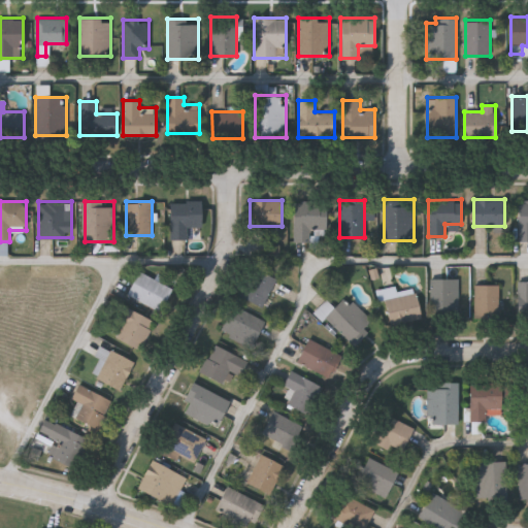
[(519,201),(527,201),(527,237),(519,237),(519,201)]
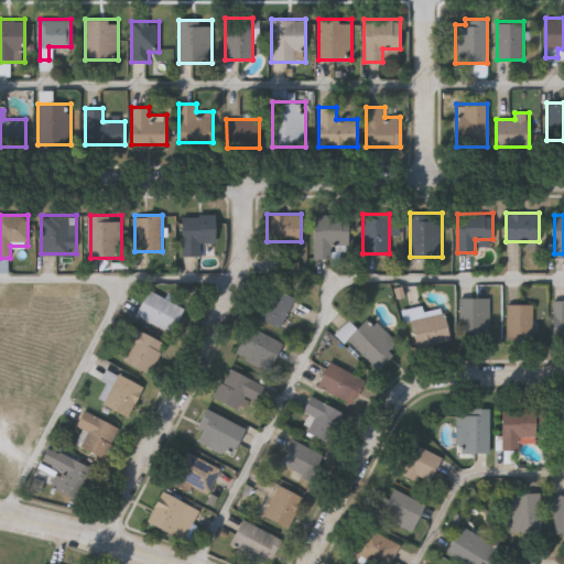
[(182,256),(182,216),(215,216),(215,241),(199,241),(199,256),(182,256)]
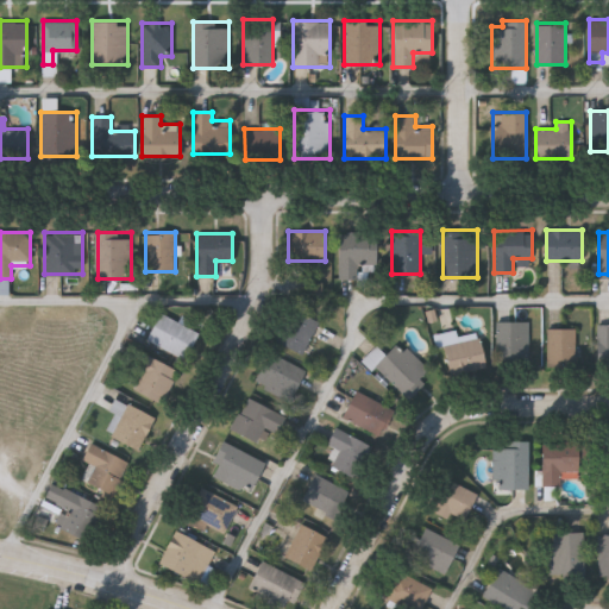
[(340,278),(340,234),(376,234),(376,263),(357,263),(357,278),(340,278)]
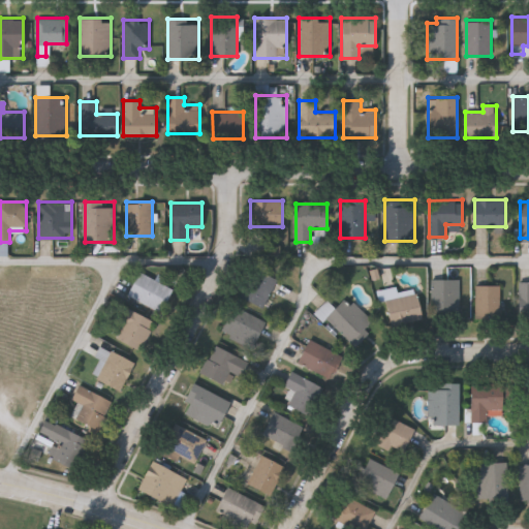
[(265,256),(281,256),(281,246),(265,246),(265,256)]
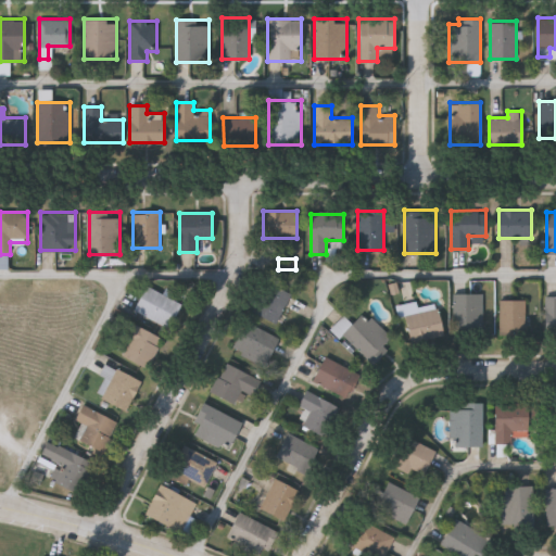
[(276,324),(253,312),(268,282),(291,294),(276,324)]
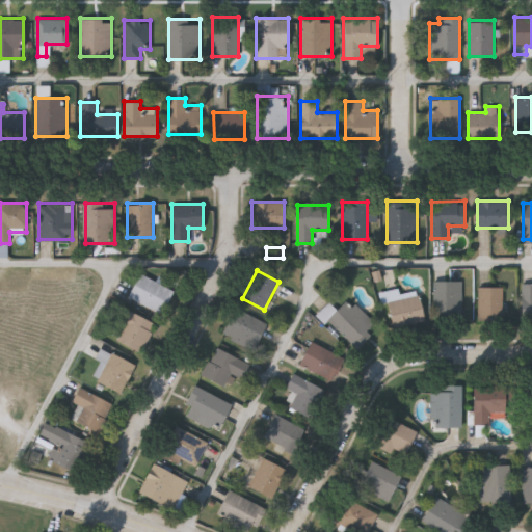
[(161,313),(128,296),(140,273),(174,290),(161,313)]
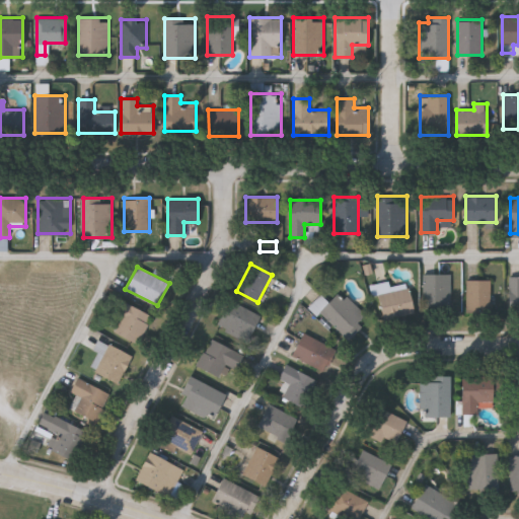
[(451,273),(450,310),(424,309),(424,273),(451,273)]
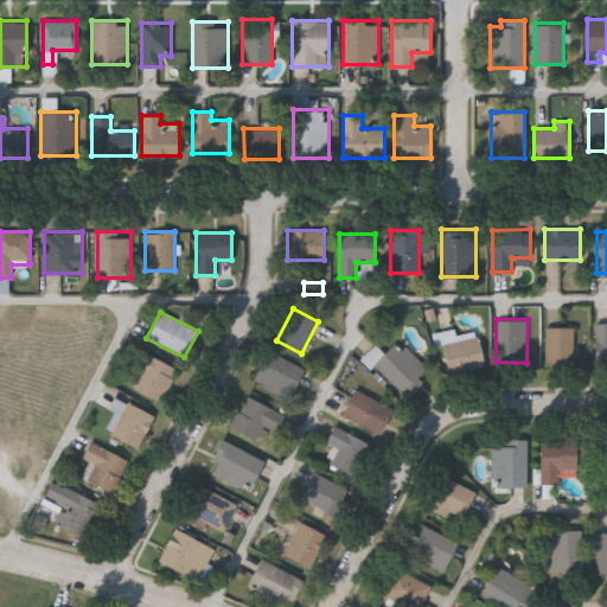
[(606,366),(595,366),(595,323),(606,323),(606,366)]
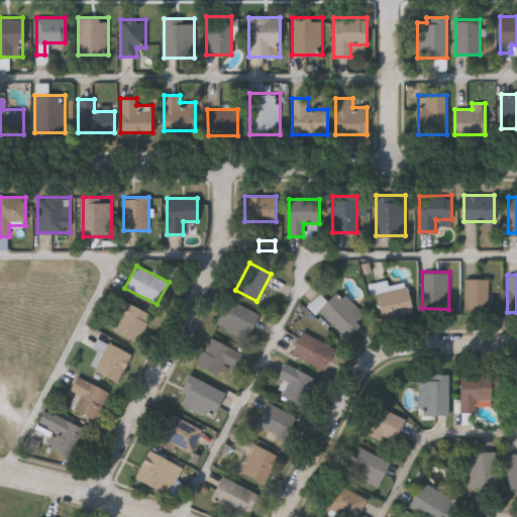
[(489,278),(489,310),(464,310),(464,278),(489,278)]
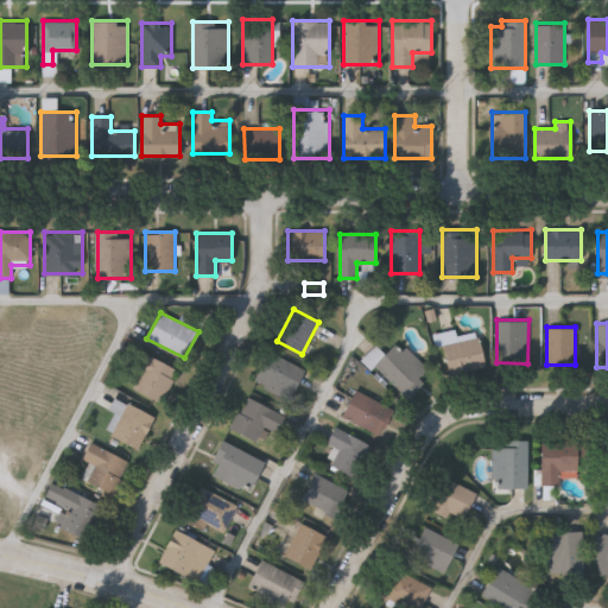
[(485,366),(448,374),(439,333),(455,329),(457,337),(477,333),(485,366)]
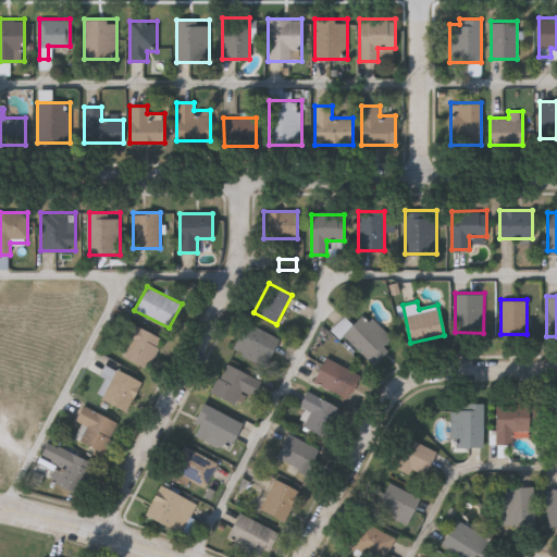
[(388,349),(374,364),(343,335),(364,311),(393,336),(385,345),(388,349)]
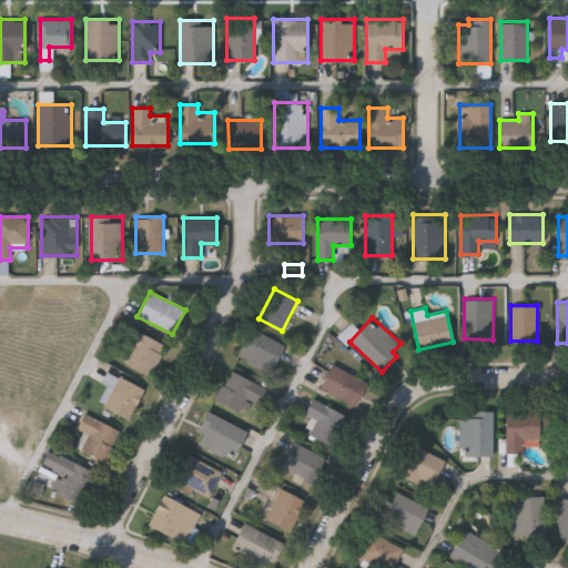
[(285,344),(272,373),(237,357),(251,328),(285,344)]
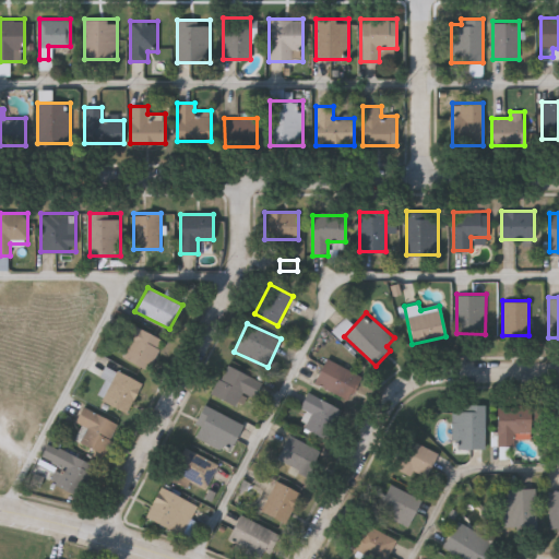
[(122,357),(134,328),(159,336),(149,367),(122,357)]
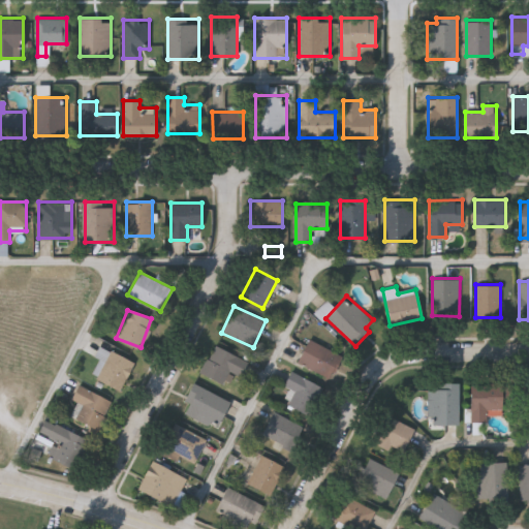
[(297,362),(308,338),(335,351),(323,375),(297,362)]
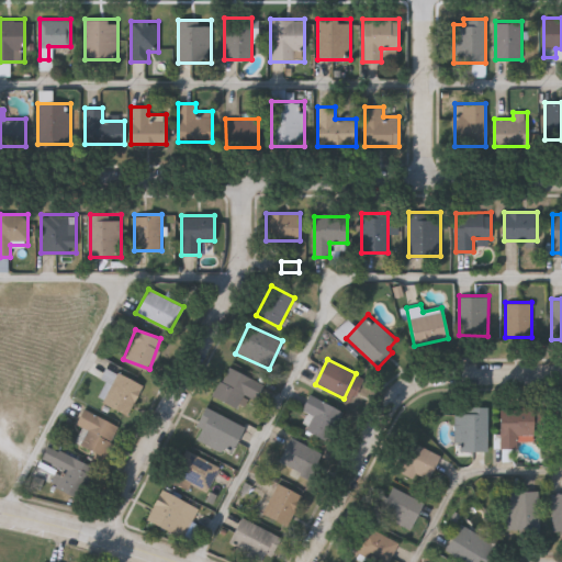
[(256,400),(244,393),(237,407),(213,396),(227,366),(263,383),(256,400)]
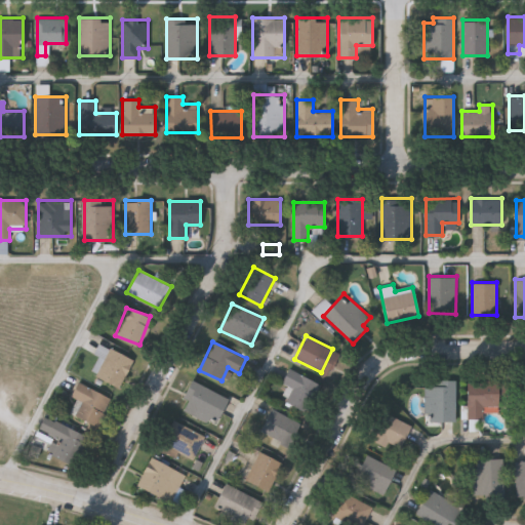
[(116,387),(94,373),(111,347),(132,361),(116,387)]
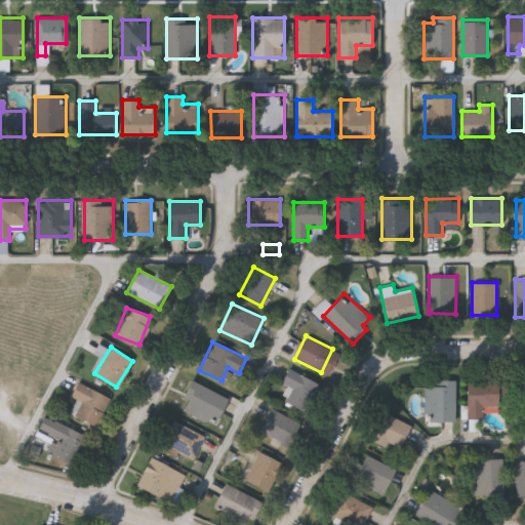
[(282,381),(289,368),(319,384),(305,411),(285,401),(292,388),(282,381)]
